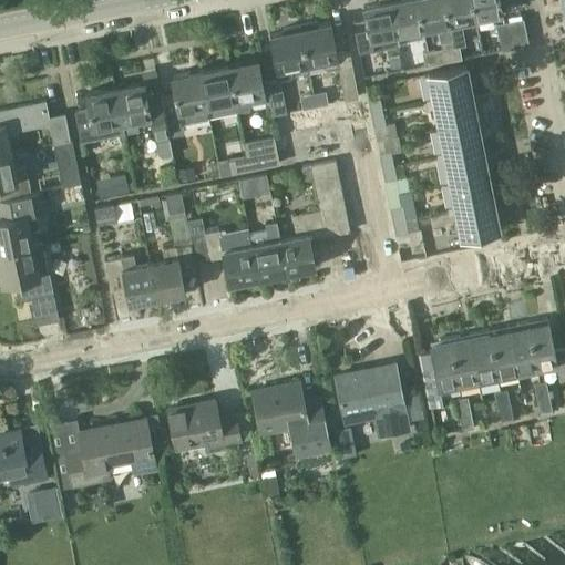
[(418,0),(408,0),(391,3),(398,37),(400,36),(401,45),(427,40),(424,31),(418,0)]
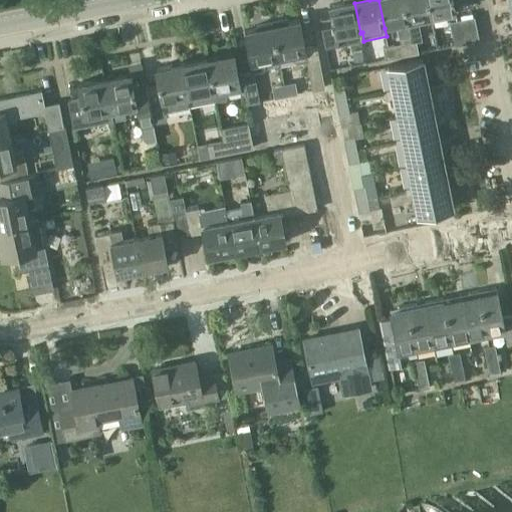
[(404,0),(378,0),(385,28),(398,25),(401,41),(400,47),(407,45),(413,44),(404,0)]
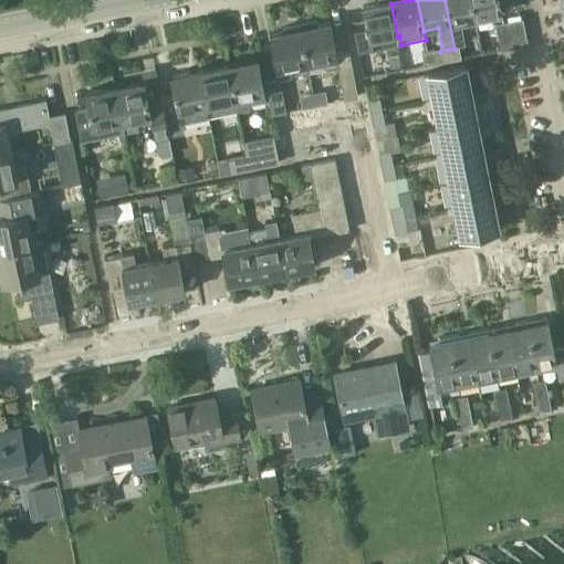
[(445,0),(455,49),(448,50),(451,63),(462,61),(460,49),(466,47),(461,23),(476,20),(471,0),(445,0)]
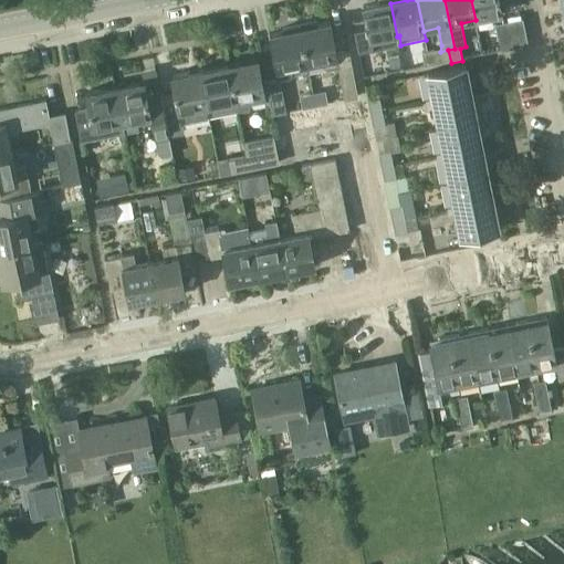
[(499,0),(471,0),(476,20),(502,14),(499,0)]
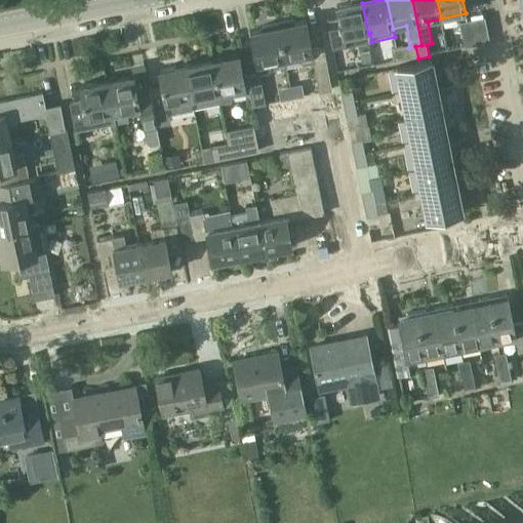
[(340,22),(328,24),(333,49),(371,42),(370,33),(368,34),(362,3),(337,8),(340,22)]
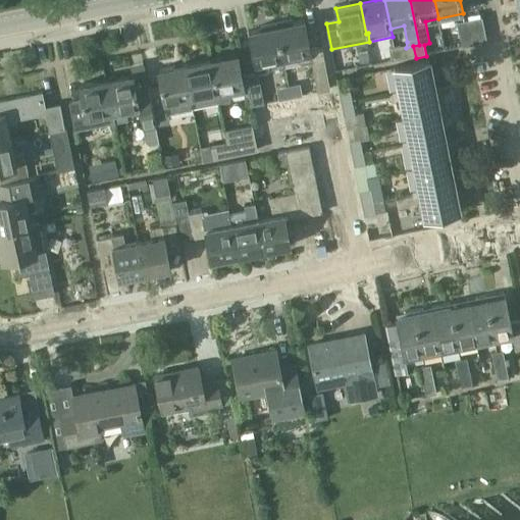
[(483,19),(471,22),(475,46),(488,44),(483,19)]
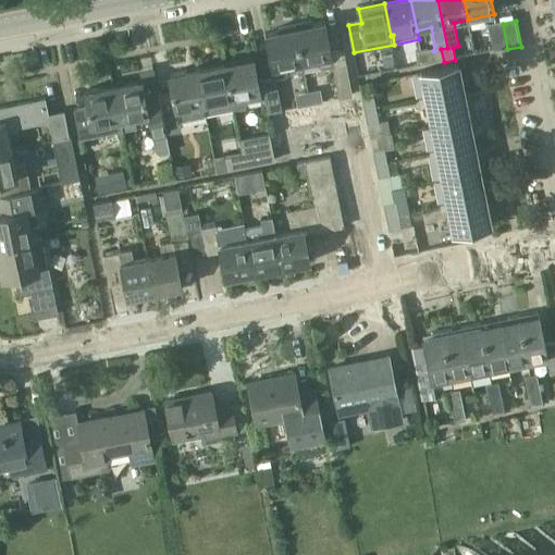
[(312,24),(296,27),(303,65),(320,62),(321,71),(333,69),(340,101),(354,98),(345,53),(332,56),(325,24),(313,26),(312,24)]
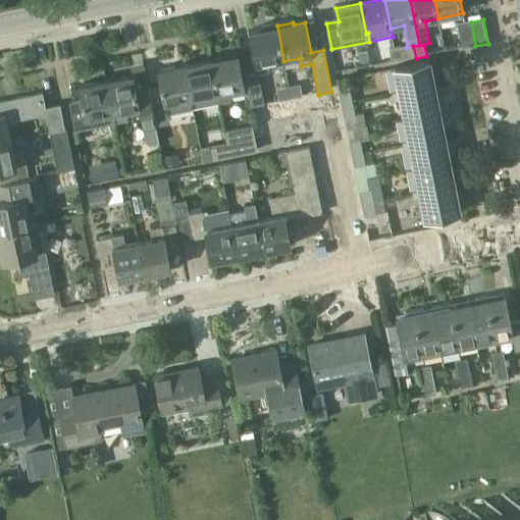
[(463,49),(475,46),(471,22),(458,24),(463,49)]
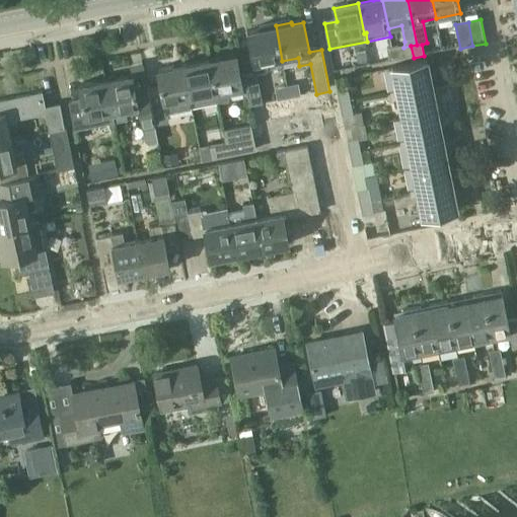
[(267,64),(282,61),(276,25),(260,29),(260,31),(248,33),(255,73),(244,76),(250,107),(264,105),(257,75),(268,72),(267,64)]
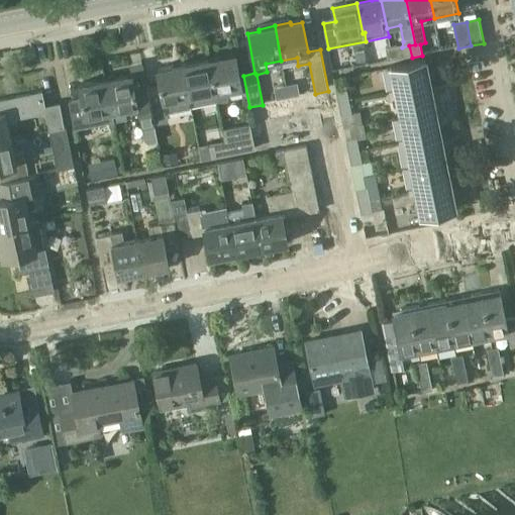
[(399,47),(401,60),(412,58),(409,45),(402,47),(399,47)]
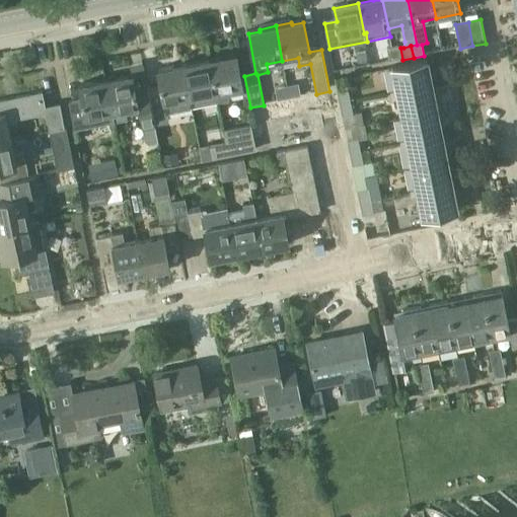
[(390,63),(402,60),(400,48),(387,51),(390,63)]
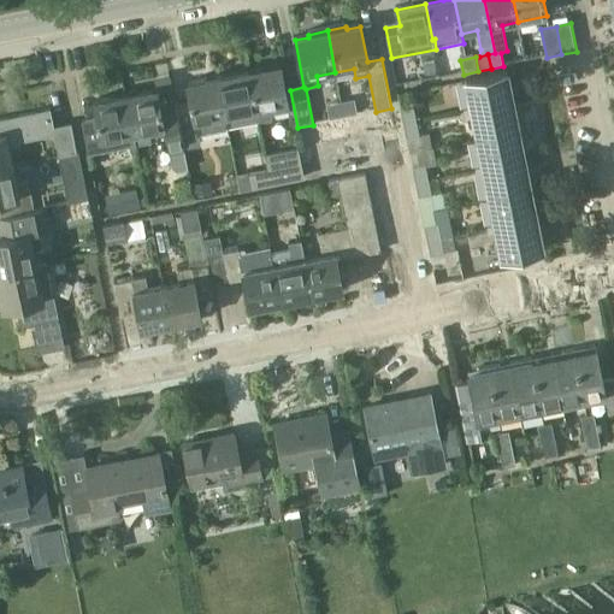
[(281,68),(248,74),(259,124),(273,122),(272,116),(290,112),(281,68)]
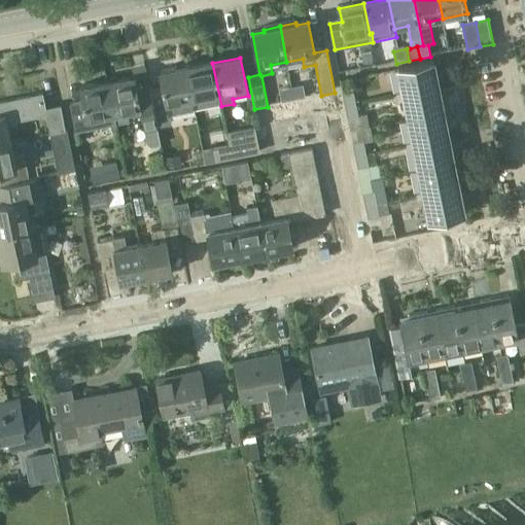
[(208,109),(221,106),(212,63),(186,68),(195,111),(208,109)]
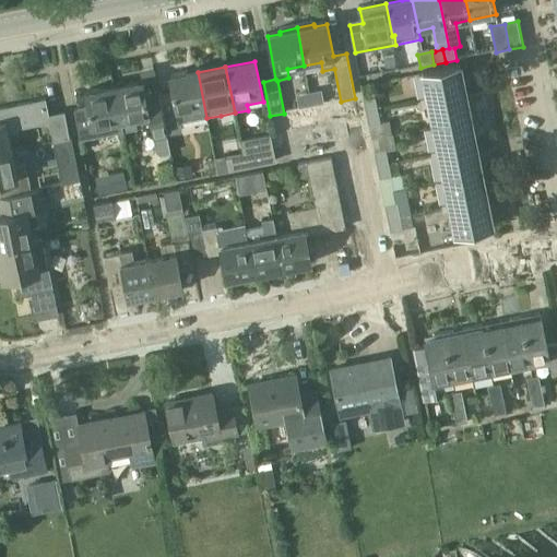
[(425,74),(430,102),(464,95),(459,68),(425,74)]
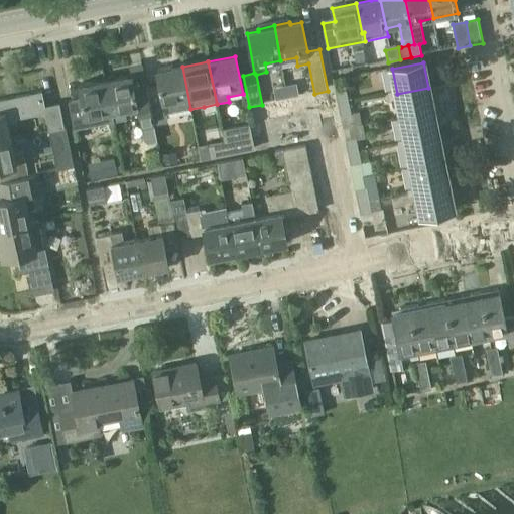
[(160,86),(147,88),(155,126),(169,123),(167,113),(190,109),(182,67),(157,72),(160,86)]
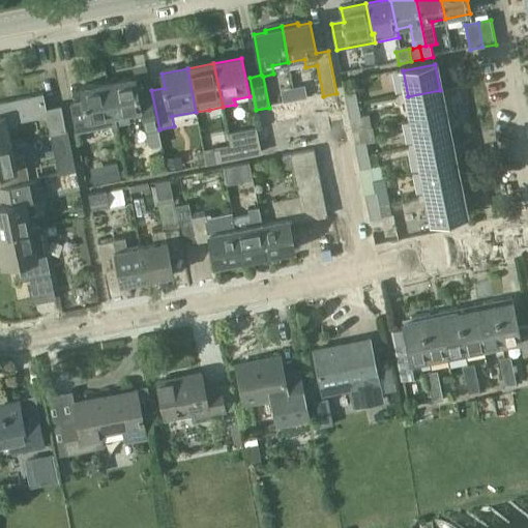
[(136,79),(109,84),(115,116),(117,126),(117,127),(145,122),(149,145),(153,148),(163,146),(159,129),(151,90),(138,93),(136,79)]
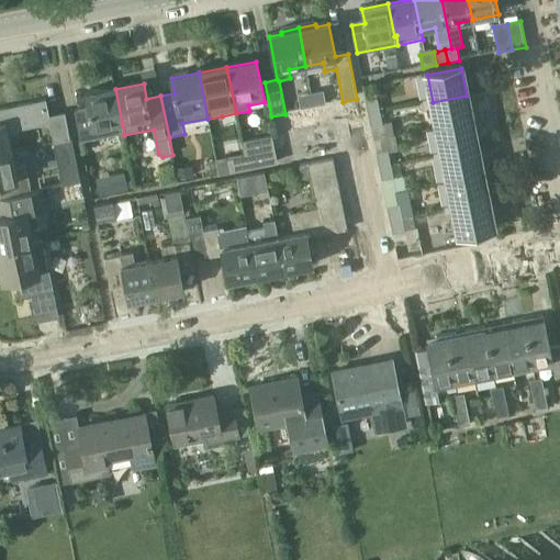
[(301,92),(302,104),(329,100),(327,88),(301,92)]
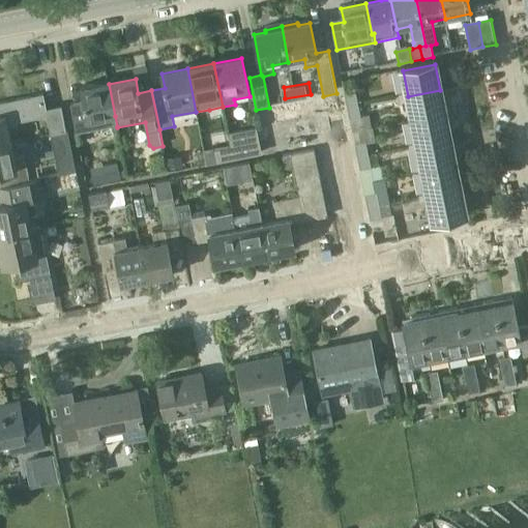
[(85,104),(71,106),(77,135),(103,129),(117,126),(115,116),(109,84),(82,89),(85,104)]
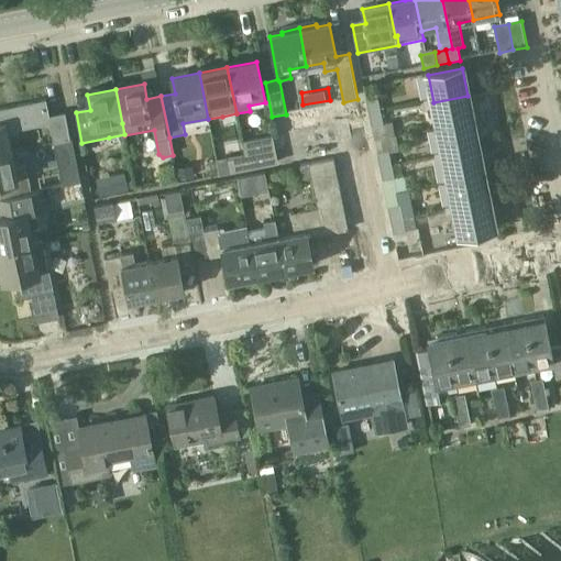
[(468,96),(433,102),(439,130),(473,123),(468,96)]
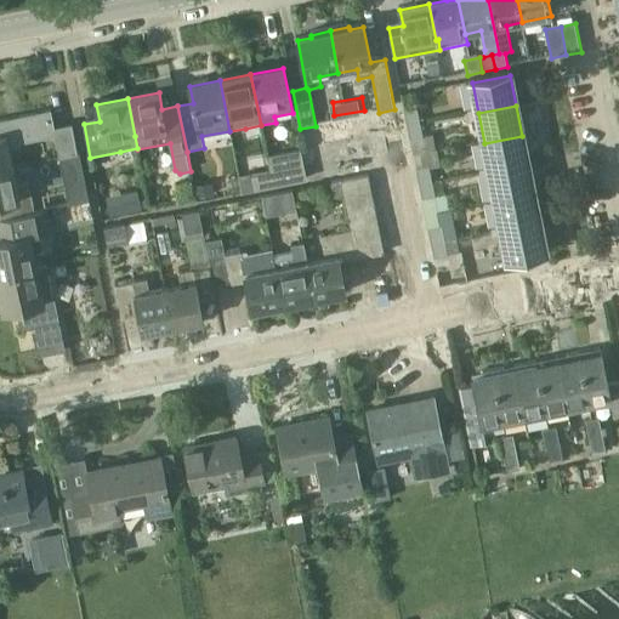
[(405,113),(408,128),(421,125),(418,111),(405,113)]
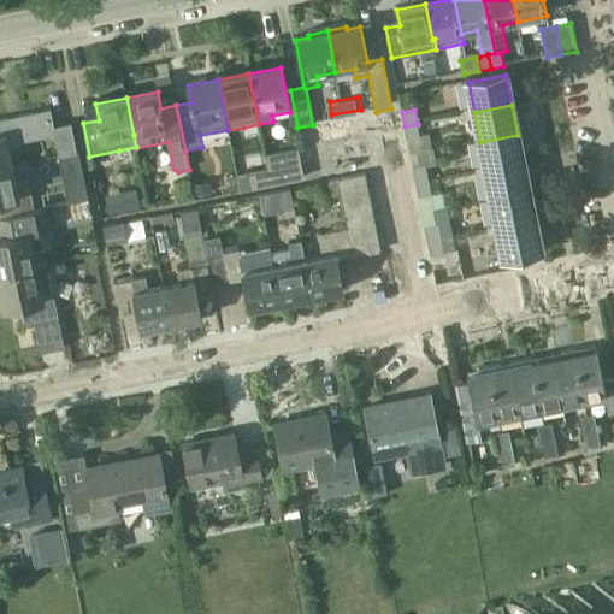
[(0,173),(15,171),(10,151),(22,148),(21,145),(54,137),(59,159),(78,154),(71,125),(55,129),(51,111),(0,122),(0,173)]
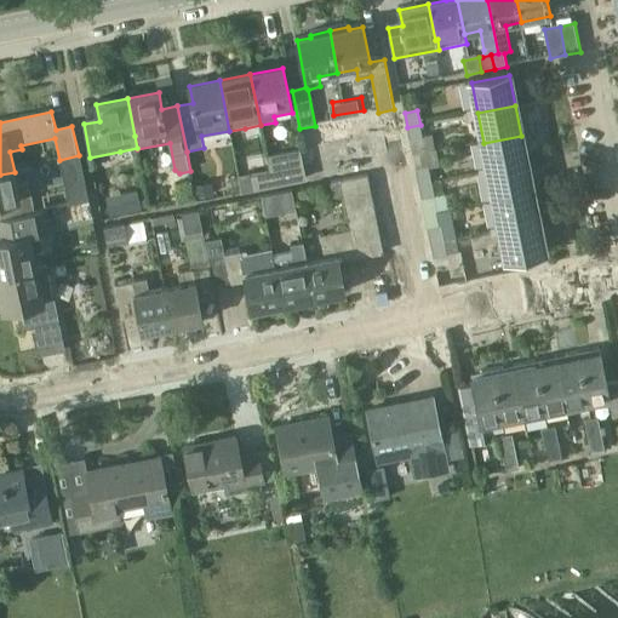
[(423,139),(421,125),(407,127),(410,142),(423,139)]
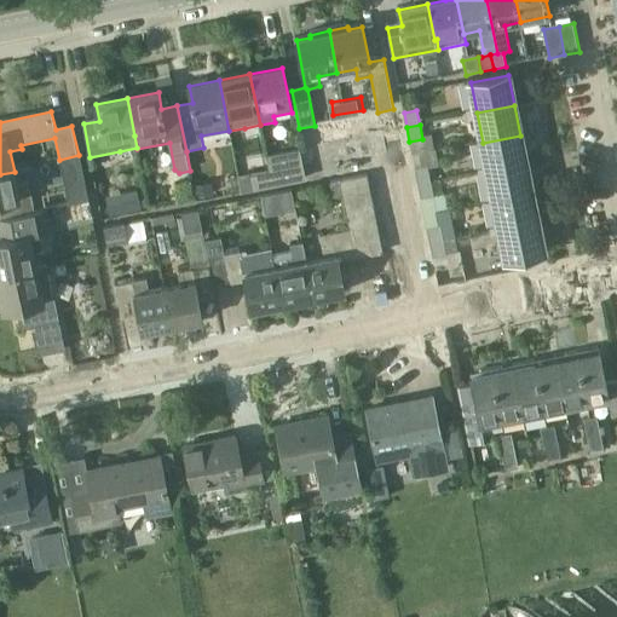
[(483,143),(489,172),(526,165),(520,136),(483,143)]
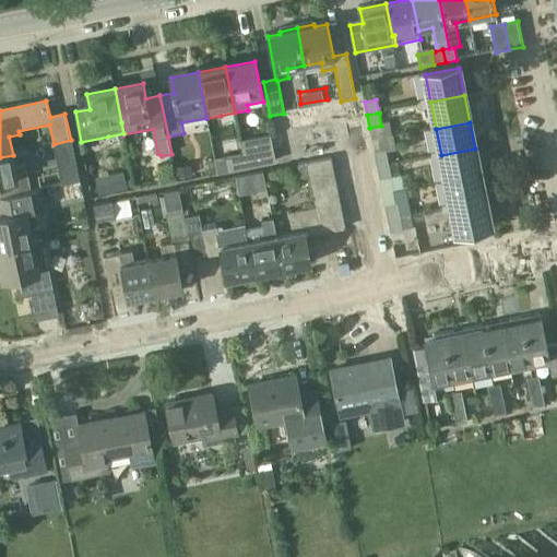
[(244,155),(244,156),(273,151),(271,137),(240,143),(244,155)]
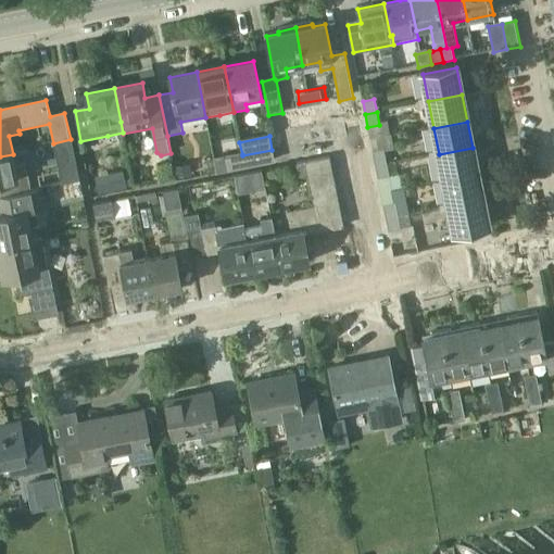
[(473,148),(439,154),(444,181),(478,175),(473,148)]
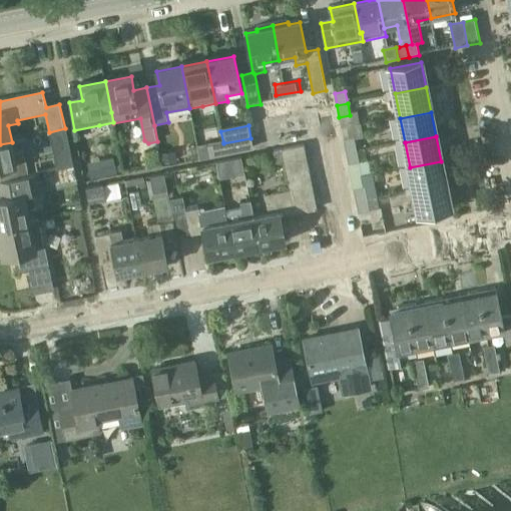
[(253,150),(250,138),(223,143),(225,155),(253,150)]
